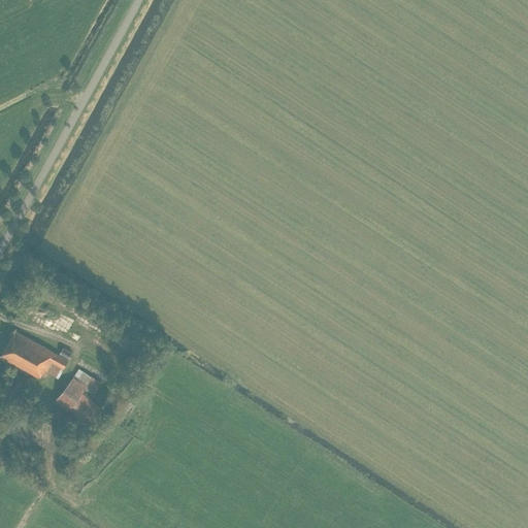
[(58,377),(63,368),(68,360),(14,331),(1,356),(40,377),(44,370),(58,377)]
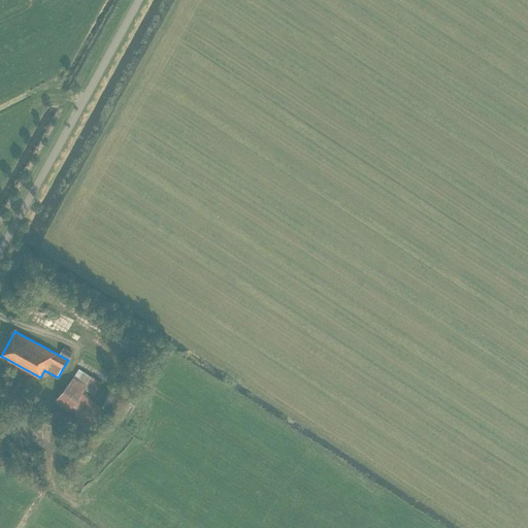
[(54,401),(67,411),(83,392),(85,389),(95,395),(102,383),(78,368),(73,376),(54,401)]
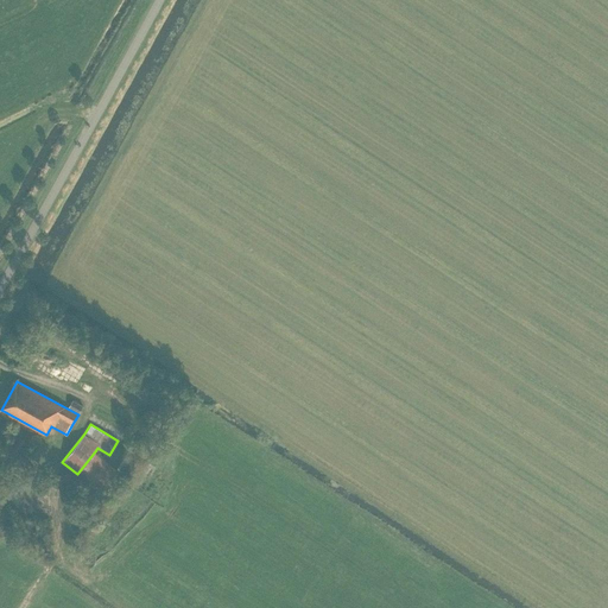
[(140,450),(131,444),(116,467),(126,473),(140,450)]
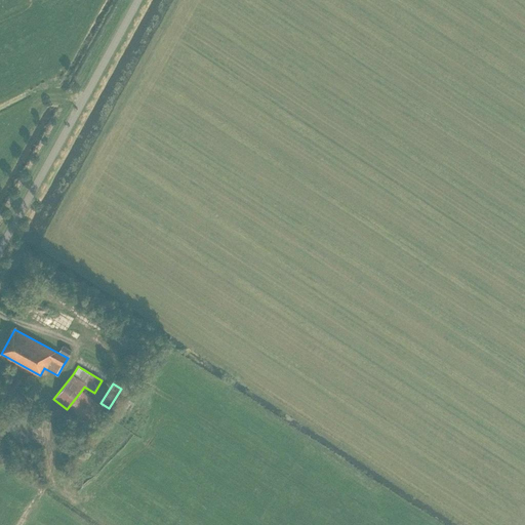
[(67,409),(65,412),(88,432),(106,409),(82,390),(67,409)]
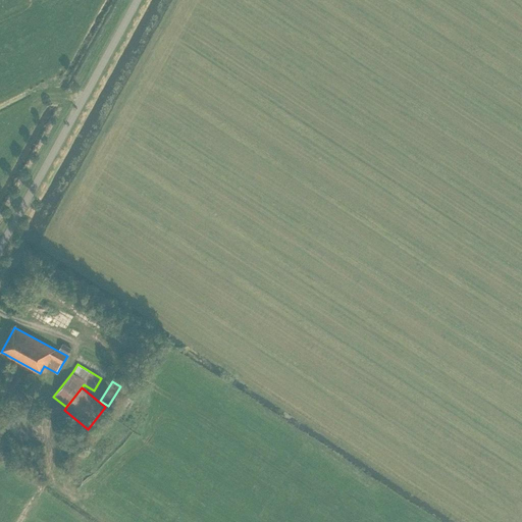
[(82,483),(86,477),(79,473),(74,479),(82,483)]
